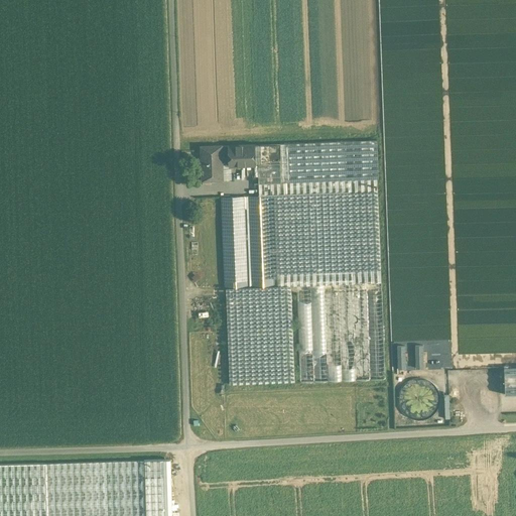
[(377,139),(279,143),(279,144),(280,144),(280,161),(261,161),(258,161),(259,196),(221,197),(225,288),(226,288),(230,384),(294,381),(291,285),(296,285),(381,282),(377,178),(378,178),(377,139)]
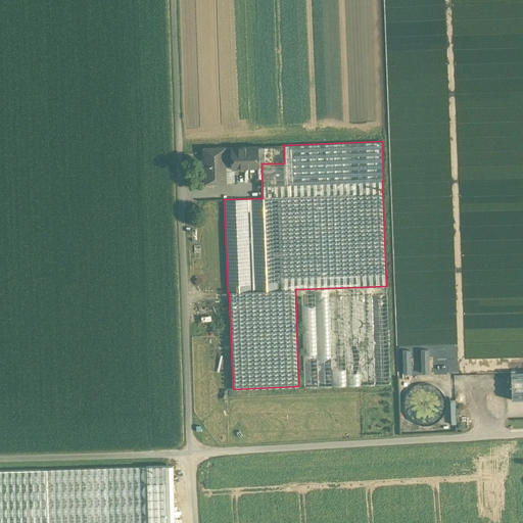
[(283,146),(265,146),(265,163),(284,163),(284,146),(283,146)]
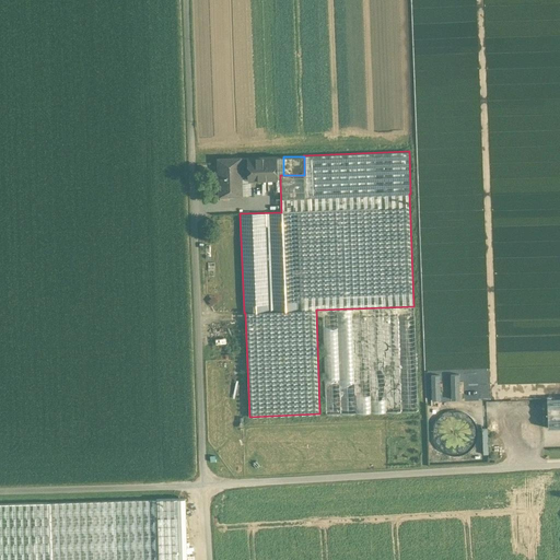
[(276,158),(248,159),(248,176),(248,179),(277,178),(277,175),(276,158)]
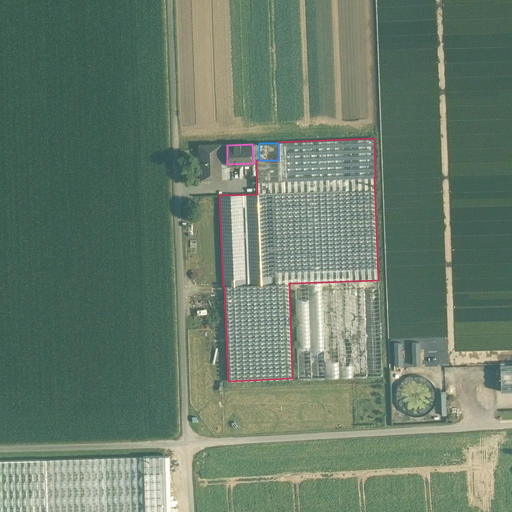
[(219,145),(200,145),(201,179),(221,178),(220,162),(219,145)]
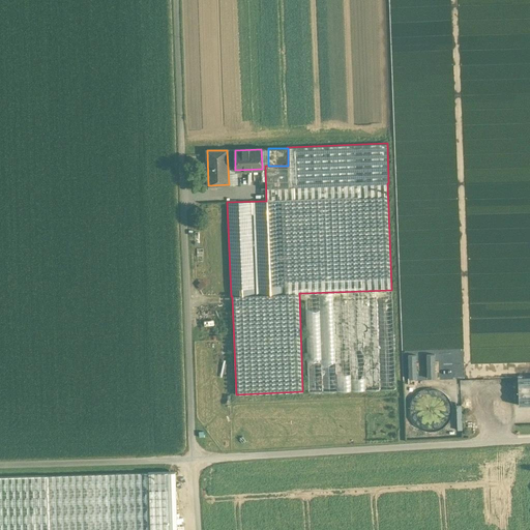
[(235,167),(235,150),(227,150),(228,168),(235,167)]
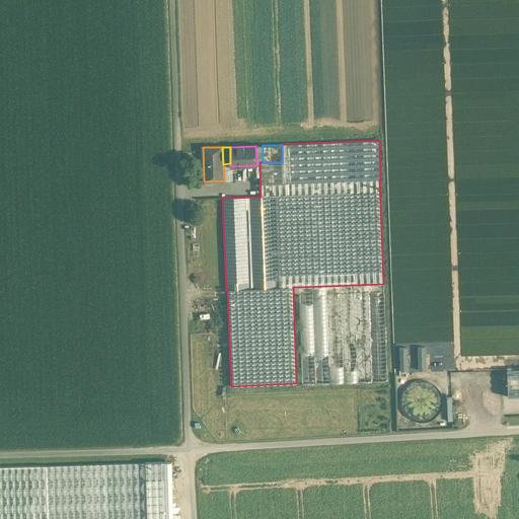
[(383,284),(298,287),(302,383),(387,380),(383,284)]
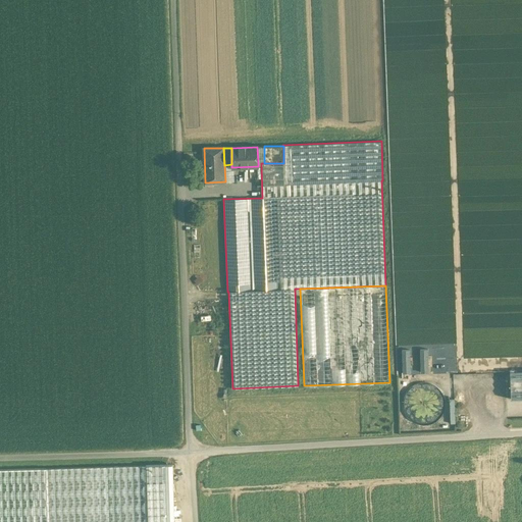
[(430,349),(401,349),(400,373),(430,373),(430,349)]
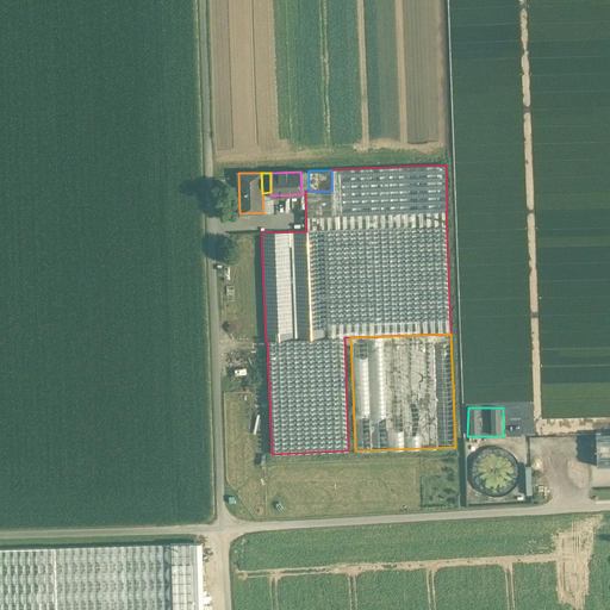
[(609,465),(609,433),(595,434),(596,466),(609,465)]
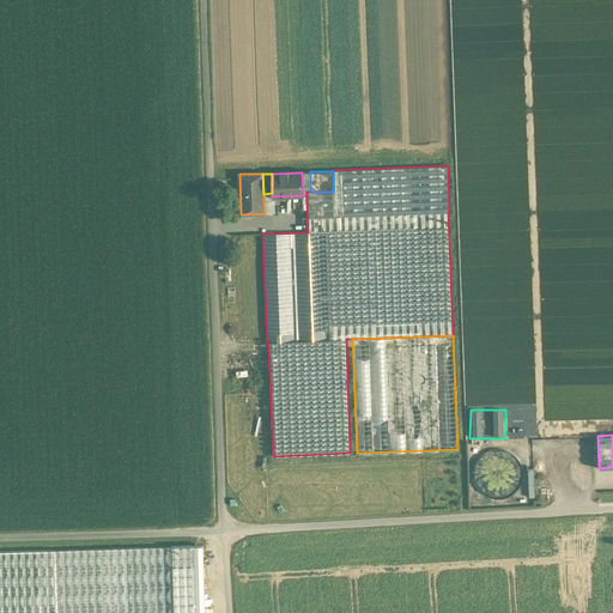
[(194,546),(56,550),(58,612),(204,612),(204,605),(195,605),(194,546)]
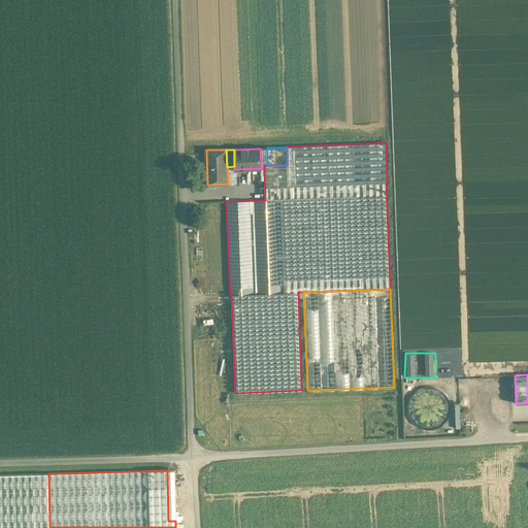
[(174,470),(167,470),(168,521),(175,521),(174,470)]
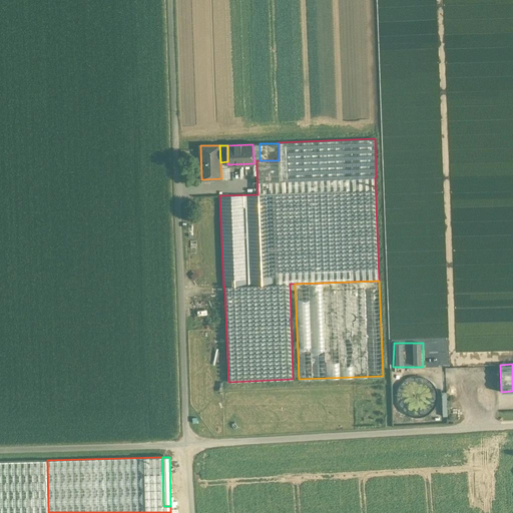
[(48,512),(47,460),(0,461),(0,512),(48,512)]
